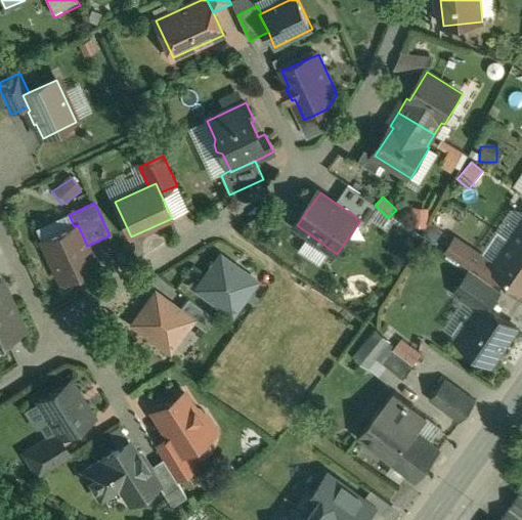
[(74,226),(42,242),(62,284),(89,271),(81,255),(90,251),(87,246),(78,225),(74,226)]
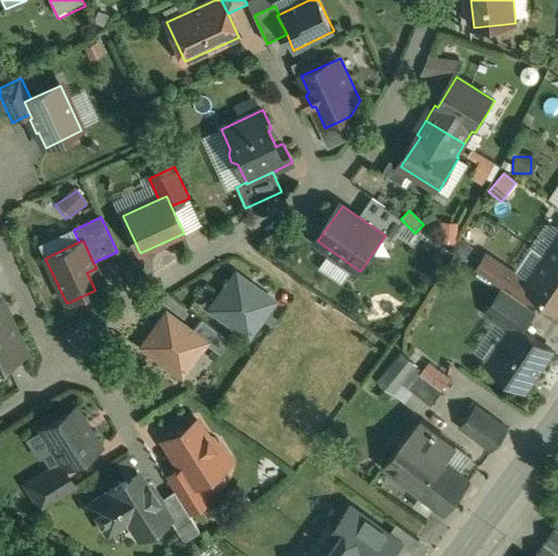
[(557,244),(548,258),(557,265),(557,244)]
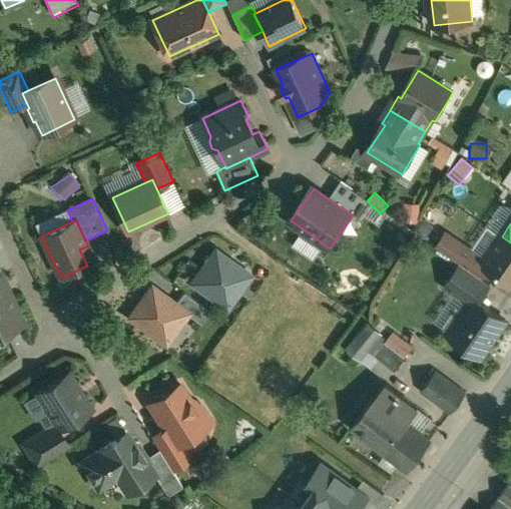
[(486,261),(484,264),(490,268),(510,282),(510,242),(502,236),(486,261)]
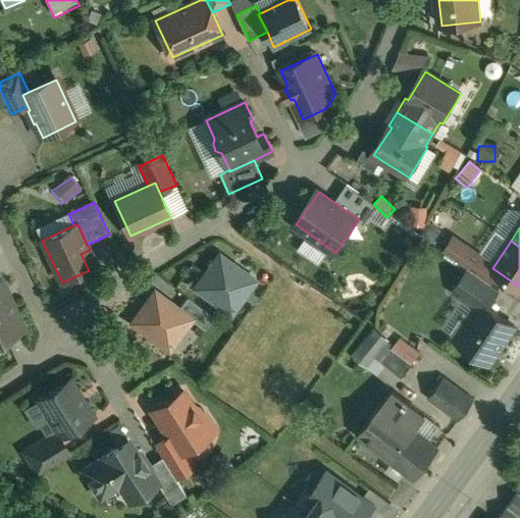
[(495,265),(461,242),(456,248),(452,245),(447,252),(471,269),(491,283),(499,272),(492,268),(495,265)]
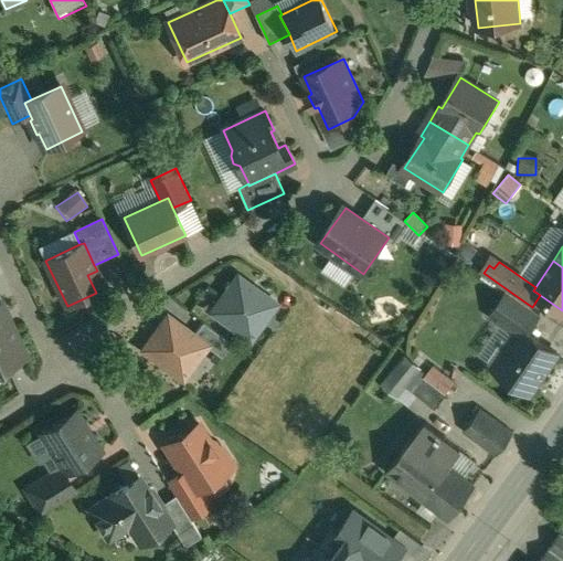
[(278,305),(238,276),(212,313),(252,341),(278,305)]
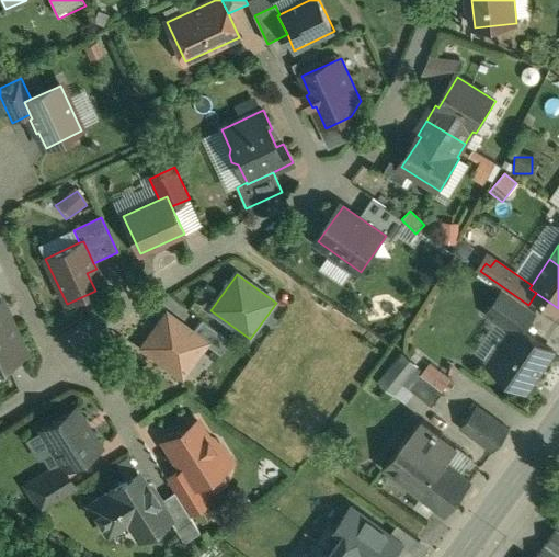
[(528,305),(506,290),(489,315),(515,332),(520,326),(526,330),(539,311),(528,305)]
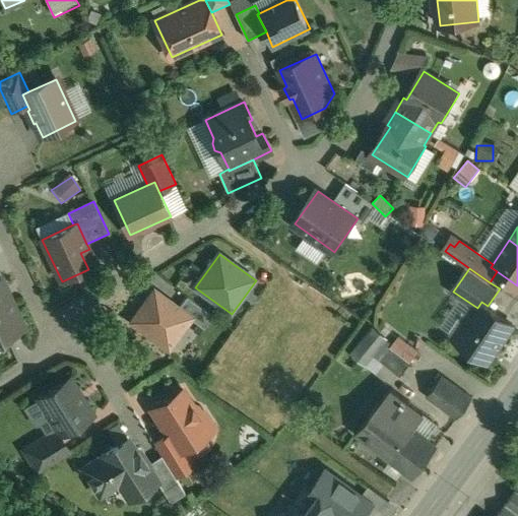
[(0,338),(24,328),(2,279),(0,279),(0,338)]
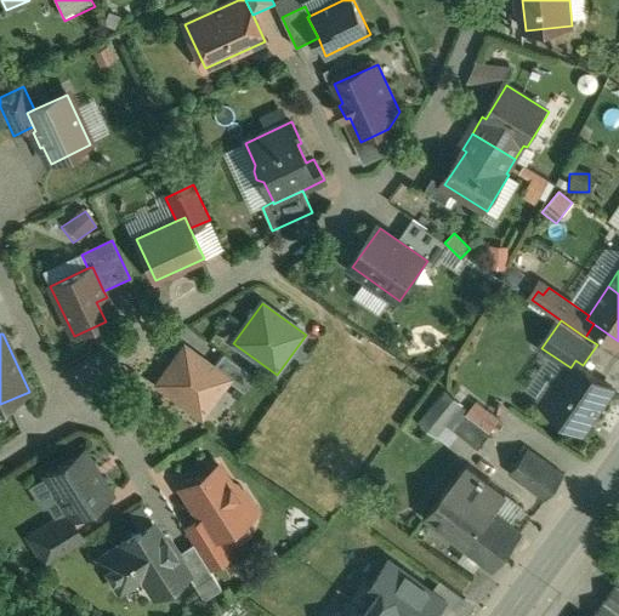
[(215,369),(186,348),(159,386),(203,417),(230,382),(231,381),(215,369)]
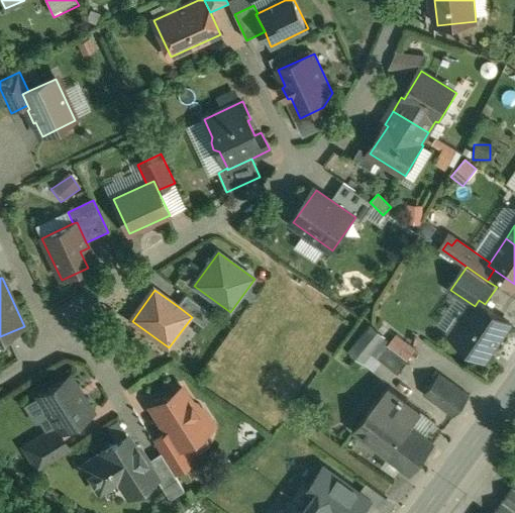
[(213,315),(187,296),(179,307),(192,317),(191,318),(204,327),(213,315)]
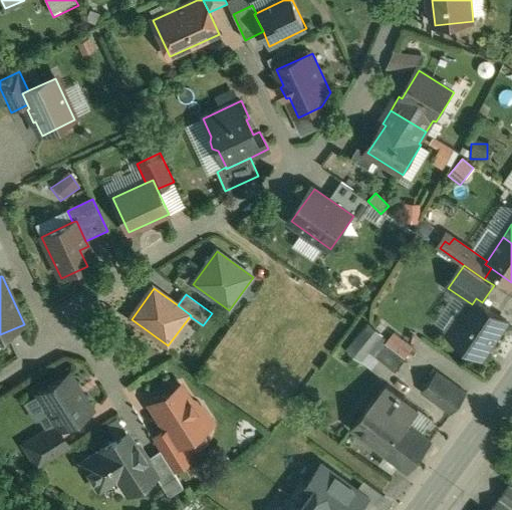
[(482,302),(476,298),(472,304),(451,334),(484,357),(509,321),(482,302)]
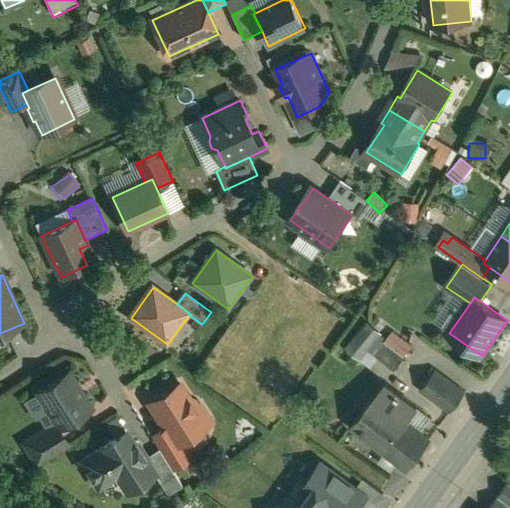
[(406,359),(384,342),(373,355),(395,373),(406,359)]
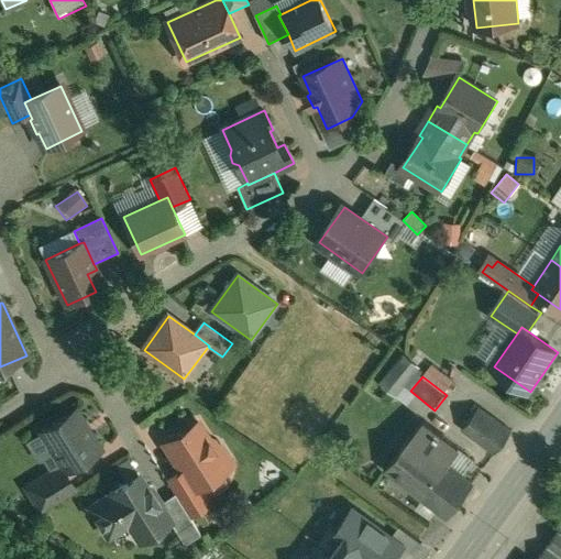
[(513,433),(479,408),(463,430),(497,456),(513,433)]
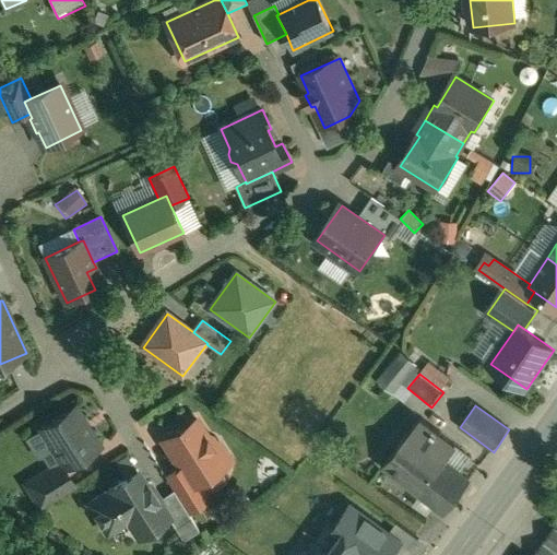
[(76,408),(43,429),(67,468),(101,447),(76,408)]
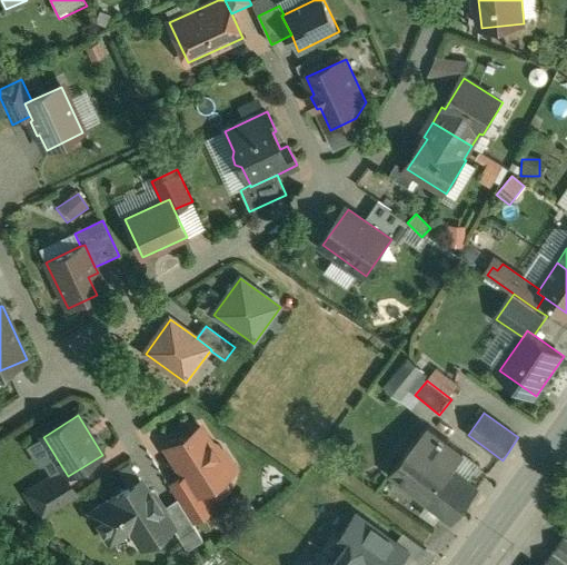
[(430,427),(393,476),(455,523),(480,488),(455,469),(466,454),(430,427)]
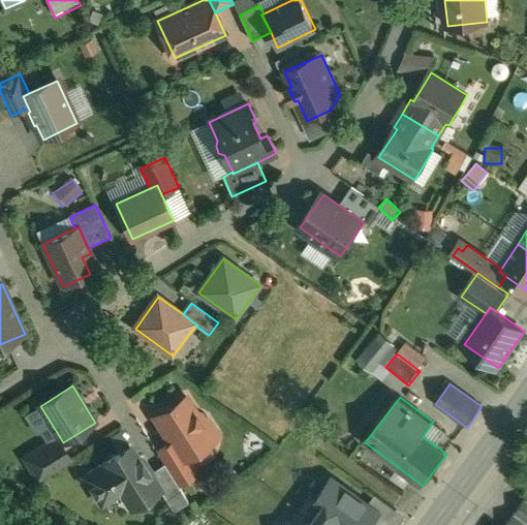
[(188,399),(156,419),(173,445),(183,461),(188,457),(218,439),(205,418),(198,417),(188,399)]
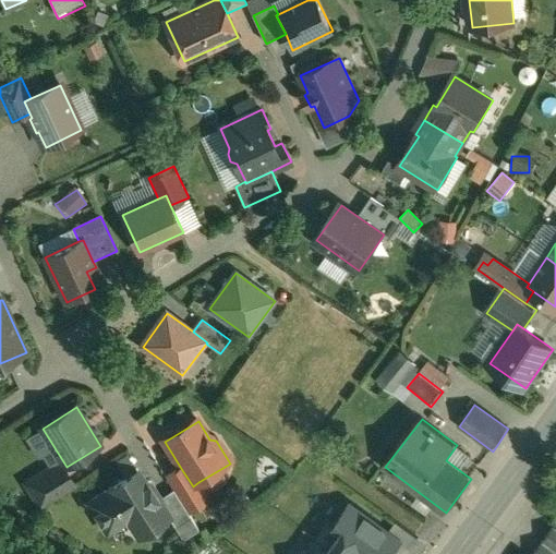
[(62,469),(33,488),(45,507),(75,488),(62,469)]
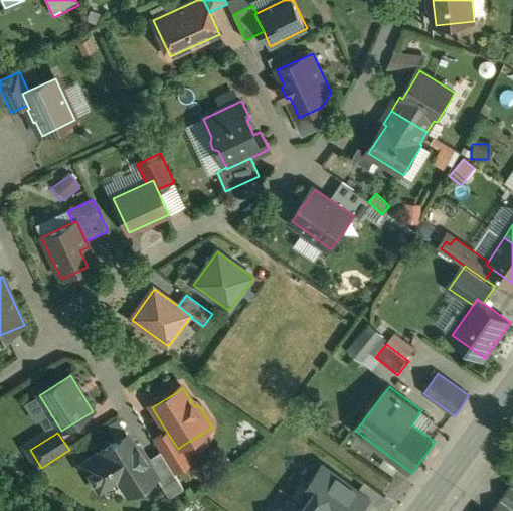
[(183,445),(178,449),(168,434),(155,442),(161,453),(174,473),(193,461),(183,445)]
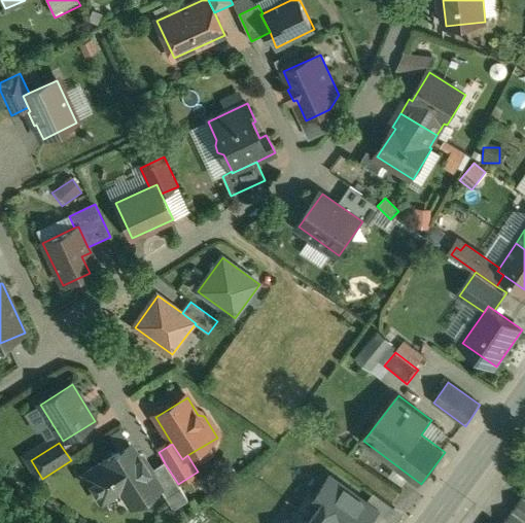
[(131,445),(103,462),(103,463),(84,476),(102,503),(121,491),(132,508),(161,489),(162,489),(151,473),(141,456),(138,458),(131,445)]
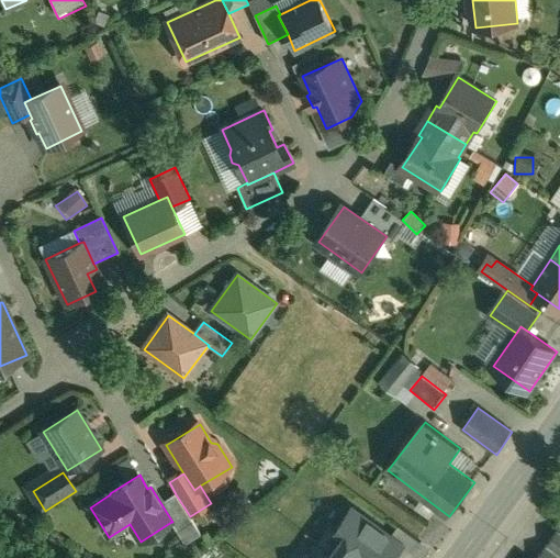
[(190,516),(176,494),(161,504),(172,522),(171,522),(185,544),(201,534),(190,516)]
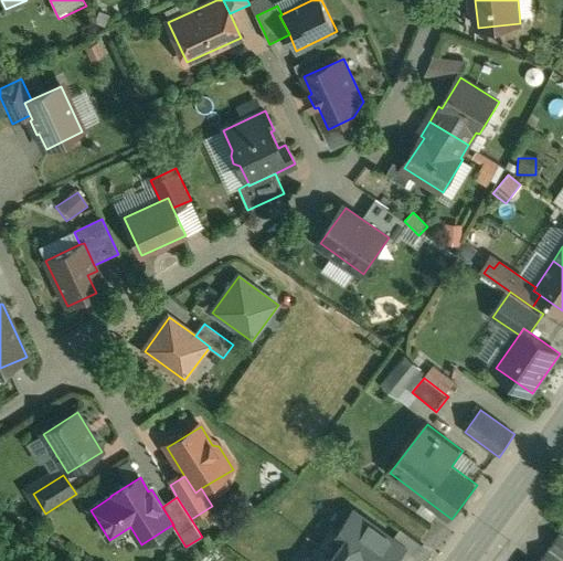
[(399,560),(407,550),(356,511),(341,532),(336,528),(312,560),(399,560)]
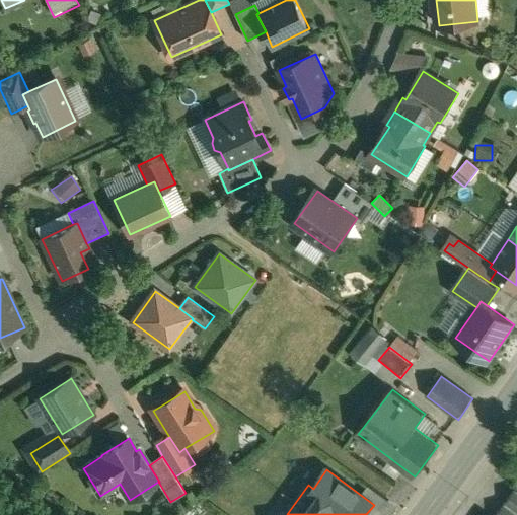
[(516,491),(507,504),(516,511),(516,491)]
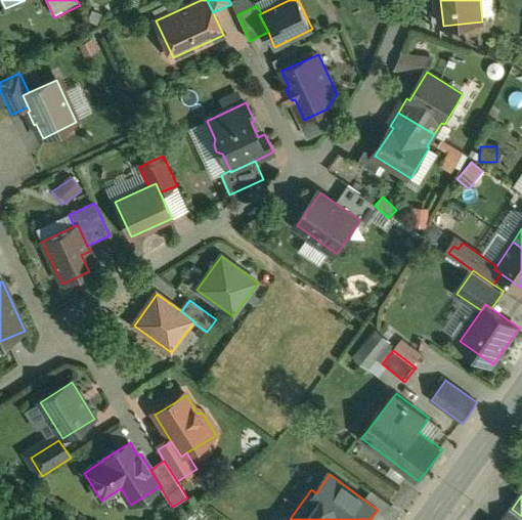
[(521,516),(512,509),(504,519),(521,519),(521,516)]
